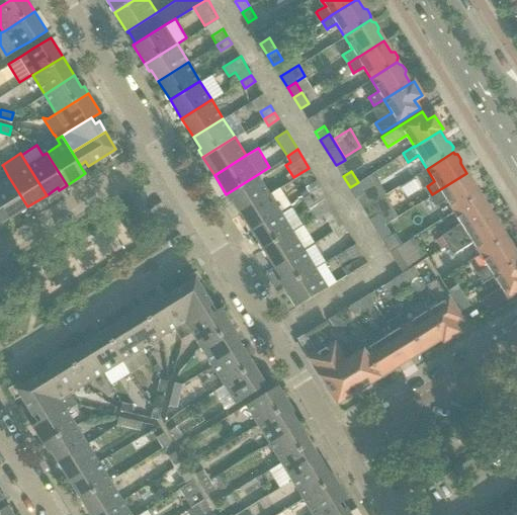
[(358,182),(350,187),(362,207),(384,194),(371,173),(358,182)]
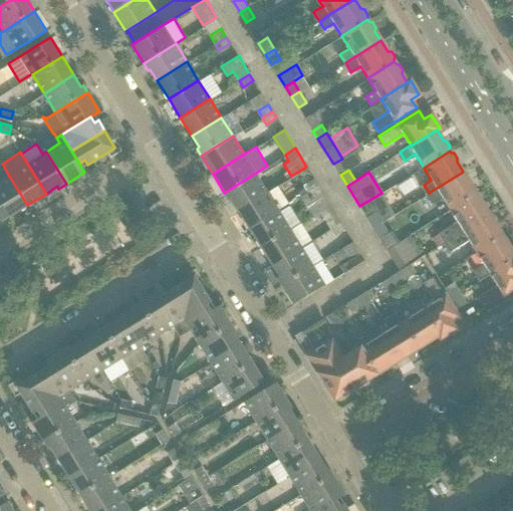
[(441,197),(449,209),(476,193),(475,192),(476,188),(473,183),(469,182),(463,172),(429,193),(434,201),(441,197)]
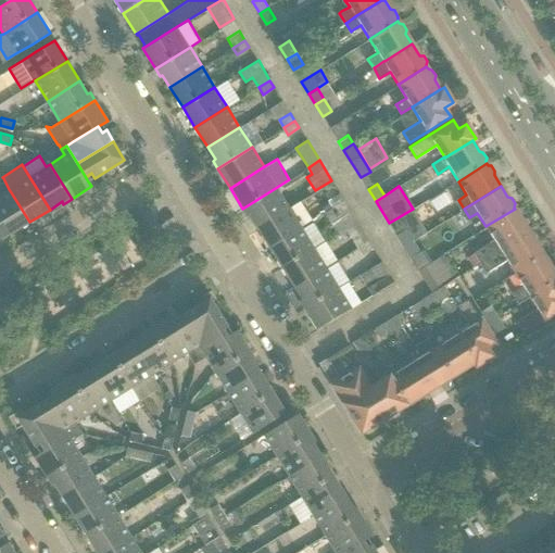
[(250,214),(257,227),(289,206),(277,187),(242,209),(248,216),(250,214)]
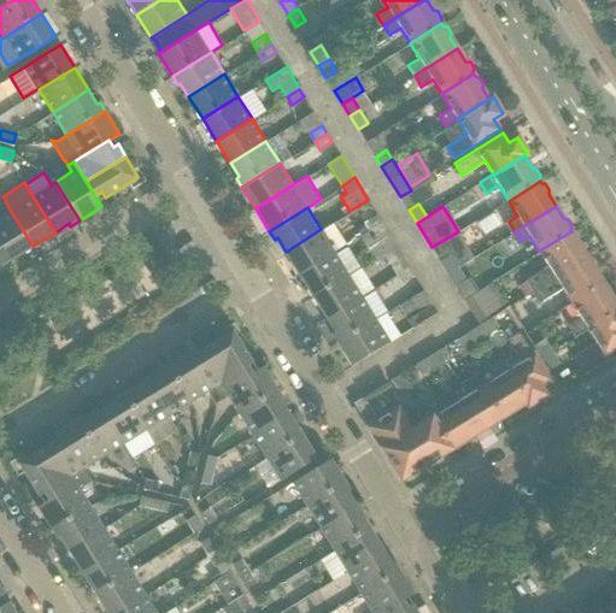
[(10,210),(0,216),(0,243),(10,260),(33,246),(12,213),(10,210)]
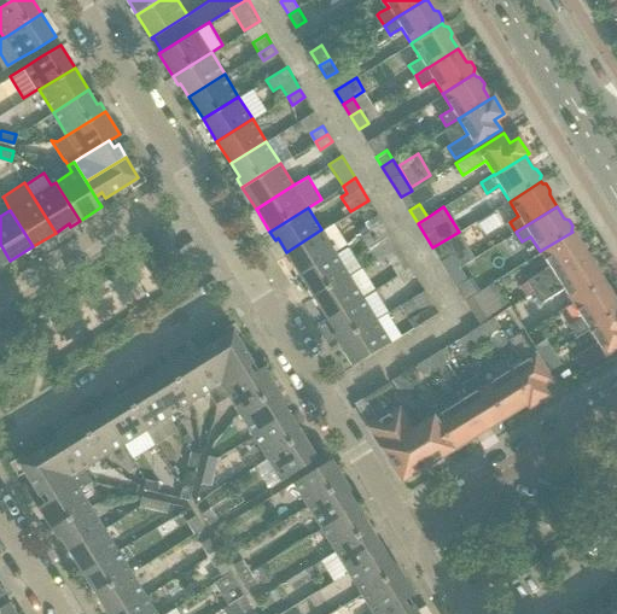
[(367,223),(359,229),(362,235),(383,222),(378,215),(367,221),(366,221),(367,223)]
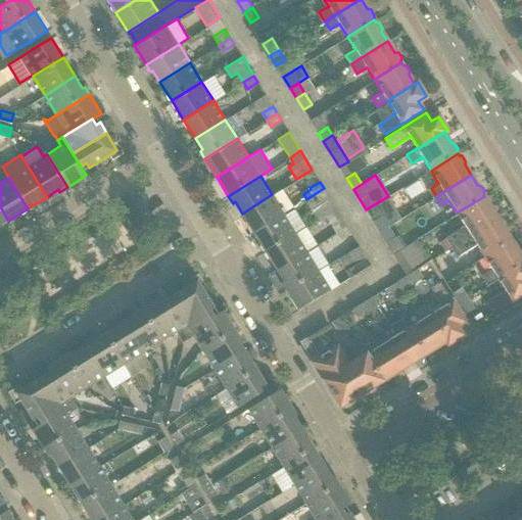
[(242,214),(253,232),(284,214),(294,206),(282,188),(272,194),(242,214)]
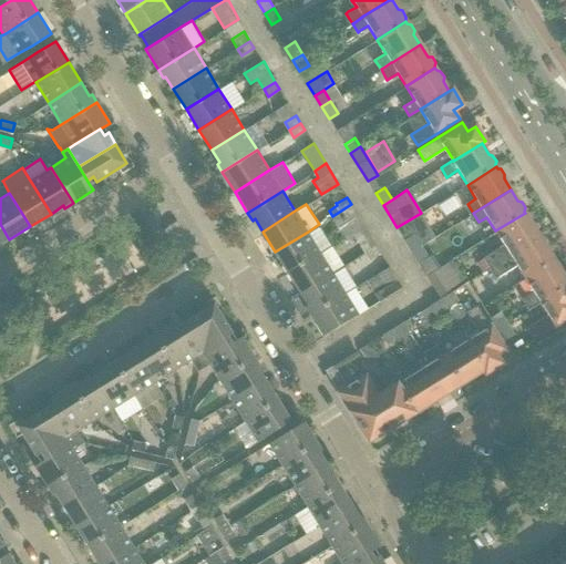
[(351,204),(332,216),(345,235),(352,229),(353,231),(363,225),(351,204)]
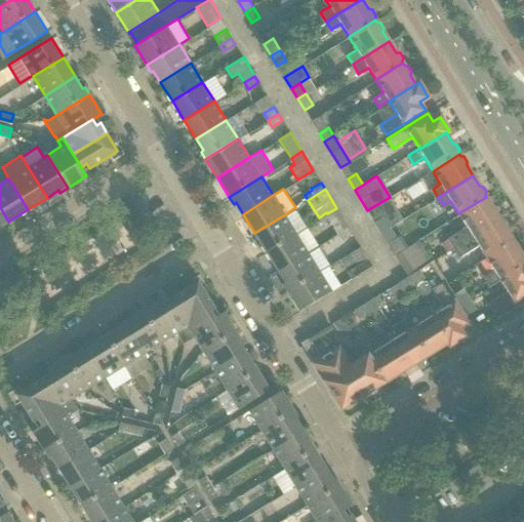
[(450,237),(455,245),(499,218),(493,208),(494,205),(490,199),(487,199),(486,197),(458,213),(467,227),(450,237)]
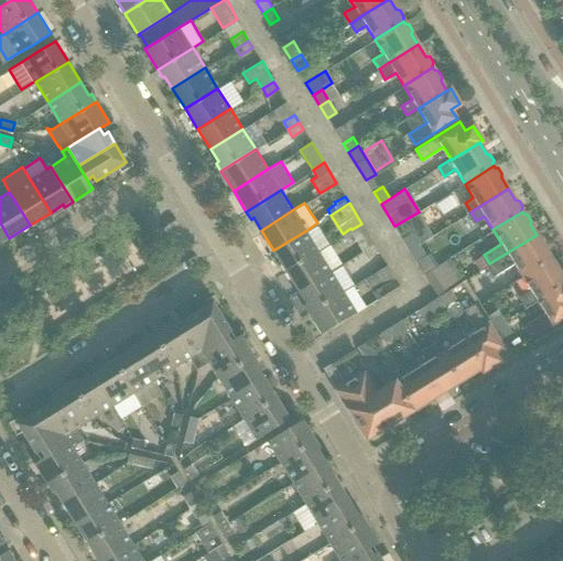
[(0,243),(9,238),(0,223),(0,243)]
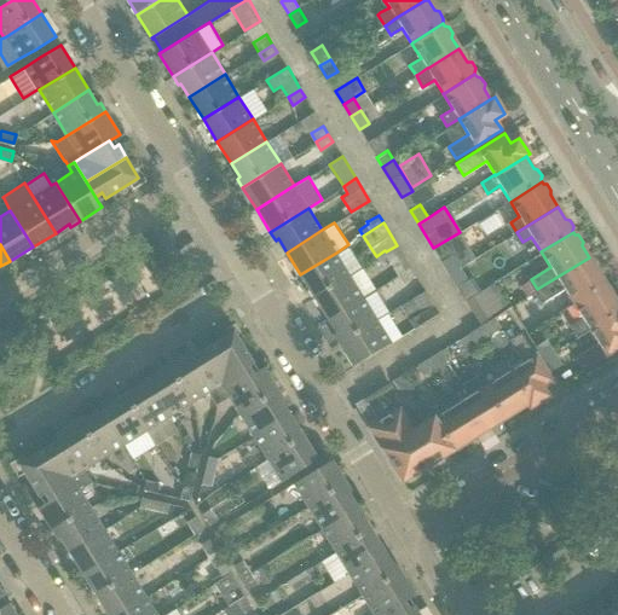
[(300,274),(315,297),(350,274),(336,253),(300,274)]
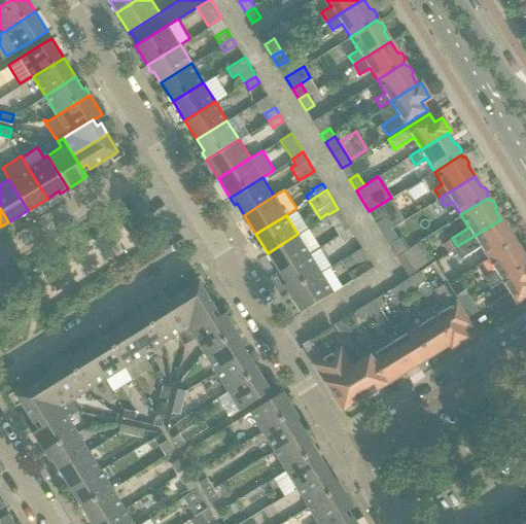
[(384,216),(376,222),(383,234),(391,228),(384,216)]
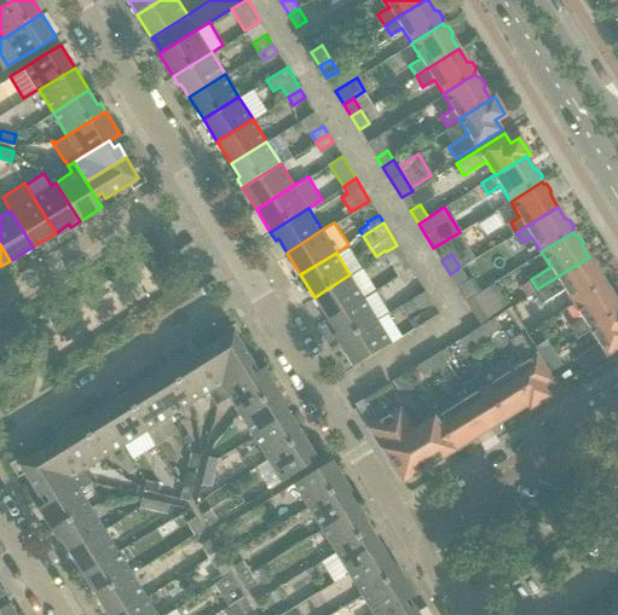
[(564,288),(572,302),(605,282),(604,282),(605,277),(601,271),(596,270),(589,257),(537,289),(543,300),(564,288)]
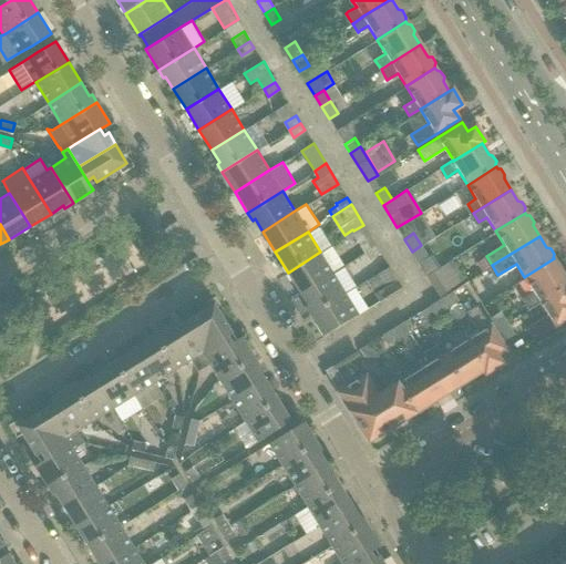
[(372,238),(361,245),(366,252),(377,245),(372,238)]
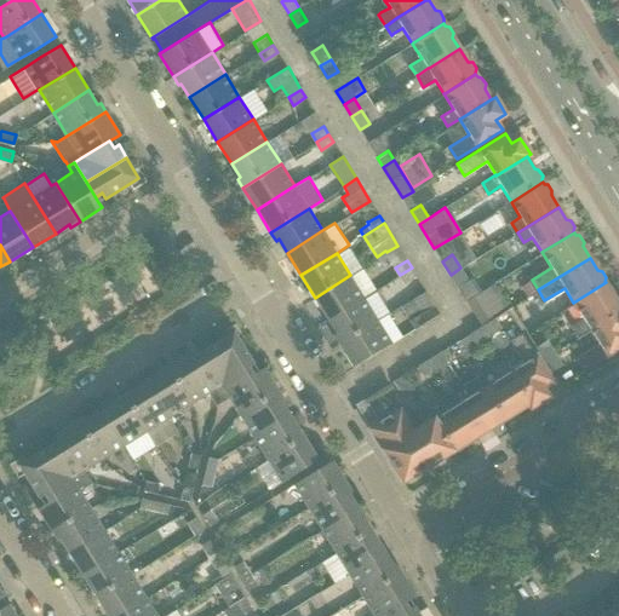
[(412,268),(400,275),(405,283),(417,276),(412,268)]
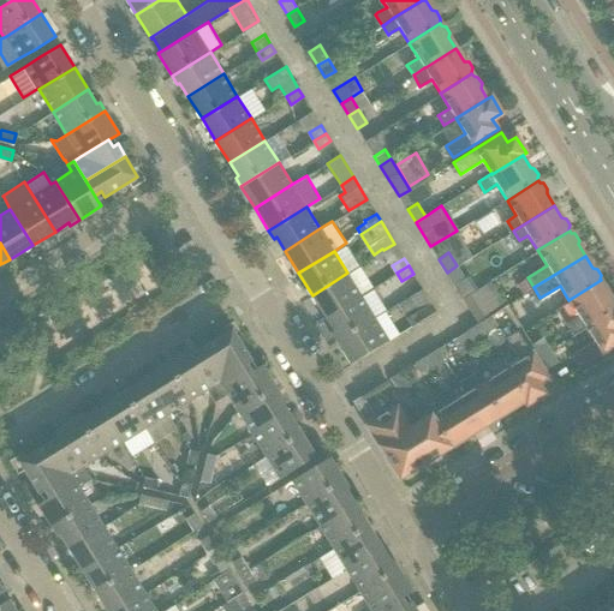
[(457,265),(447,273),(454,283),(464,277),(457,265)]
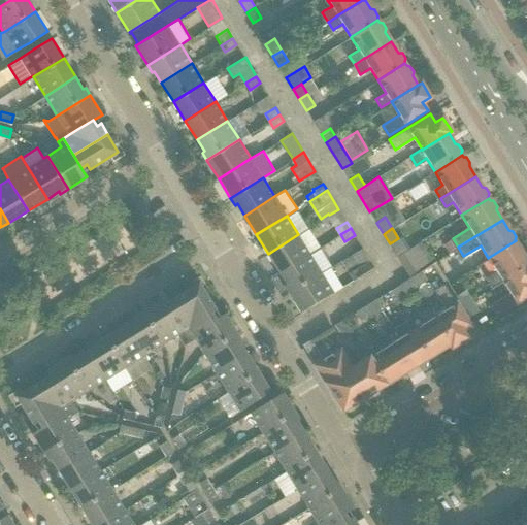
[(268,254),(280,272),(310,254),(298,234),(268,254)]
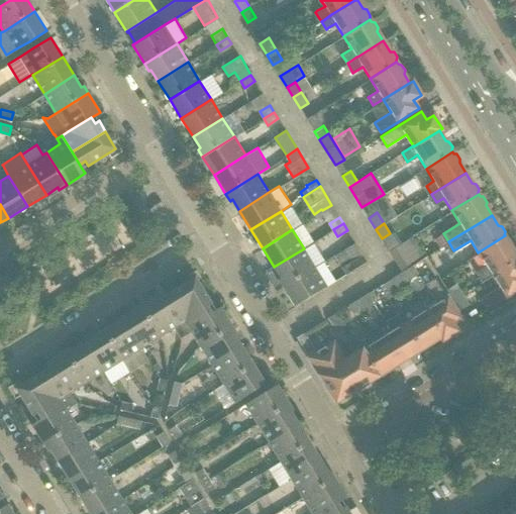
[(486,266),(477,271),(483,281),(484,280),(492,275),(491,274),(492,273),(515,259),(515,252),(512,247),(513,244),(510,239),(506,238),(505,235),(478,252),(486,266)]
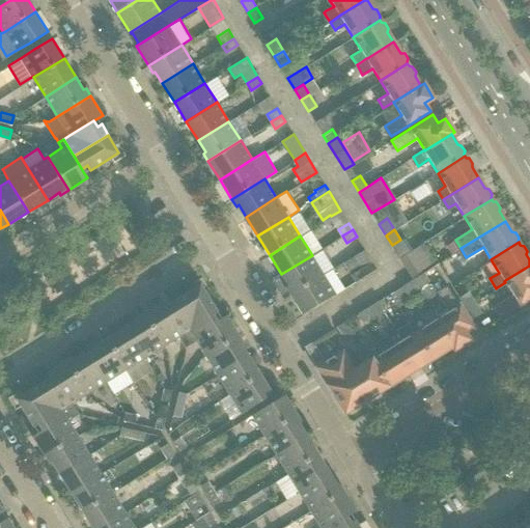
[(421,244),(399,257),(413,279),(423,272),(435,265),(421,244)]
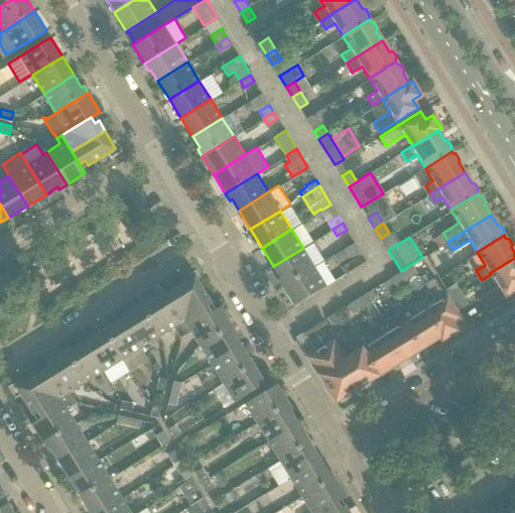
[(303,248),(273,266),(280,277),(278,279),(283,286),(314,266),(314,265),(325,259),(313,242),(303,248)]
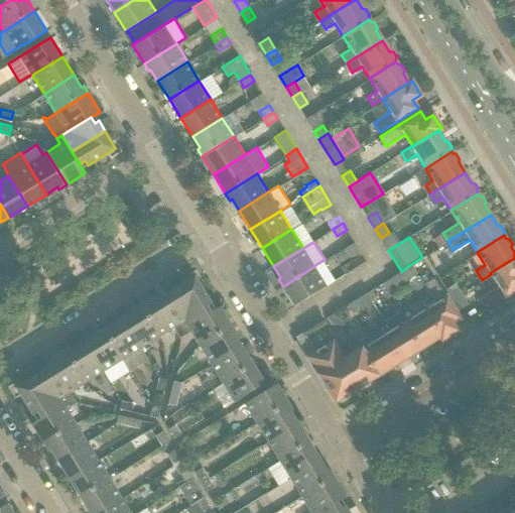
[(366,258),(355,242),(335,254),(345,272),(366,258)]
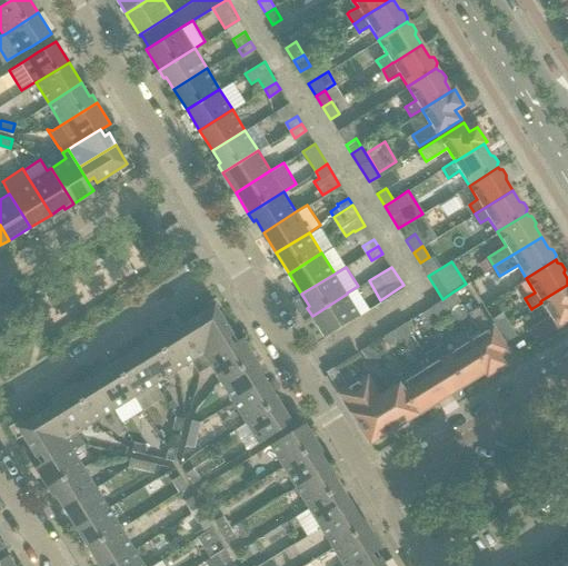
[(541,323),(532,328),(538,338),(567,320),(567,285),(541,300),(540,301),(541,303),(542,305),(544,306),(550,317),(541,323)]
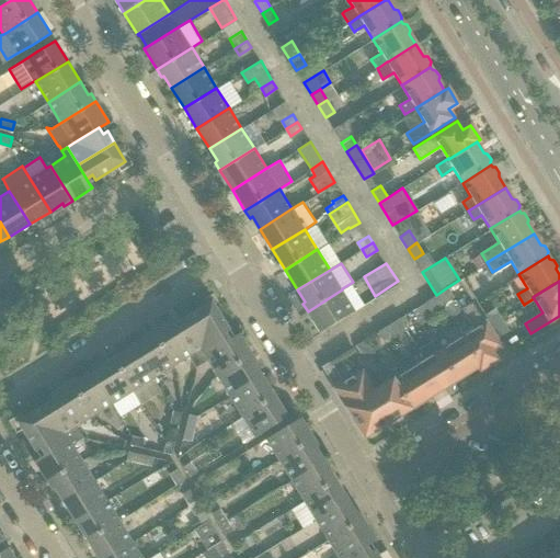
[(342,289),(308,311),(320,331),(364,305),(351,284),(342,289)]
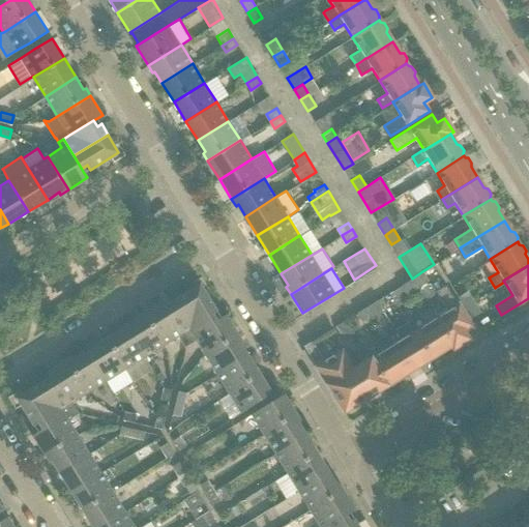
[(422,271),(412,279),(417,287),(429,281),(422,271)]
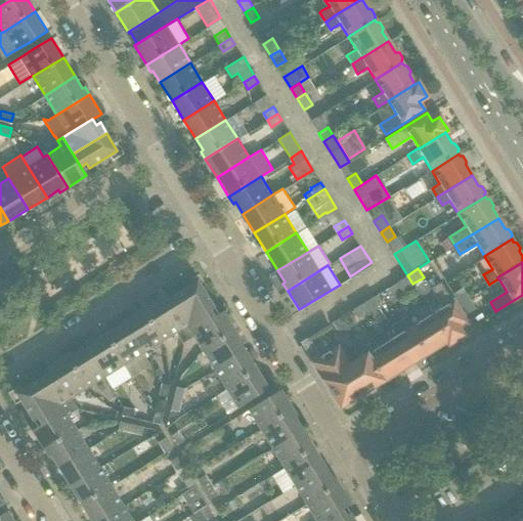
[(407,275),(396,283),(402,291),(412,284),(407,275)]
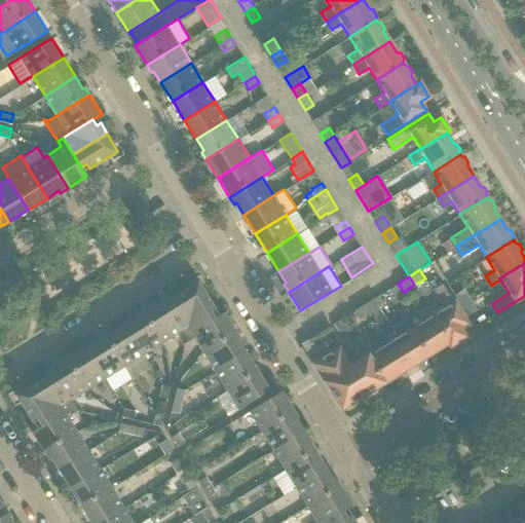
[(174,303),(167,306),(175,319),(209,297),(198,281),(171,299),(174,303)]
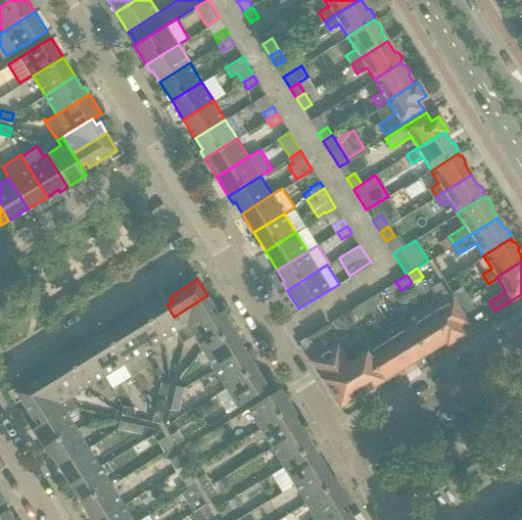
[(443,308),(431,315),(446,340),(448,343),(463,335),(458,327),(466,322),(440,281),(431,287),(443,308)]
